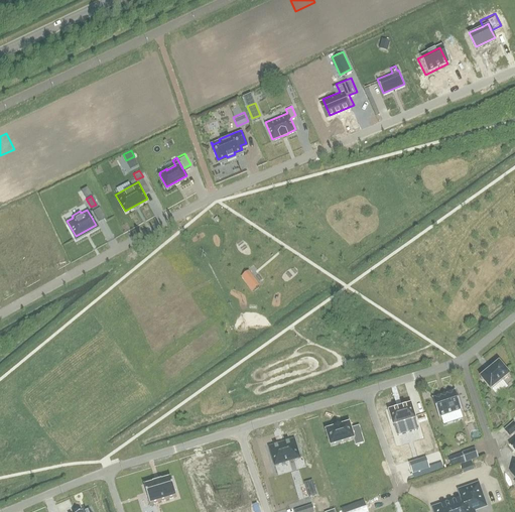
[(252,273),(244,278),(251,288),(259,282),(252,273)]
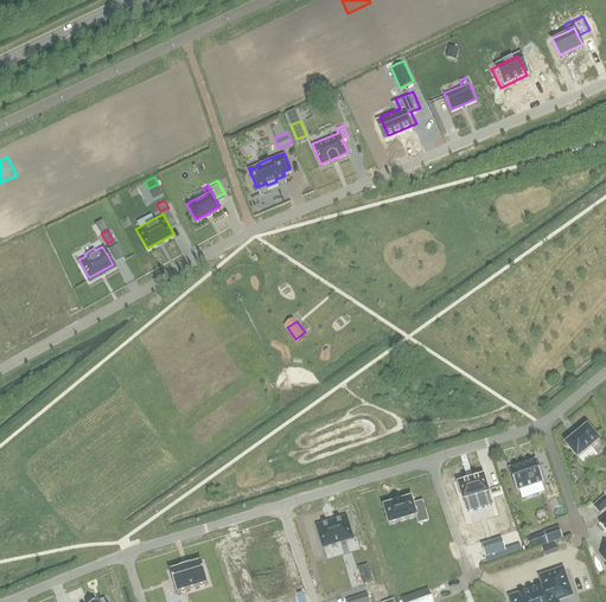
[(586,423),(565,441),(576,455),(578,455),(591,444),(599,437),(586,423)]
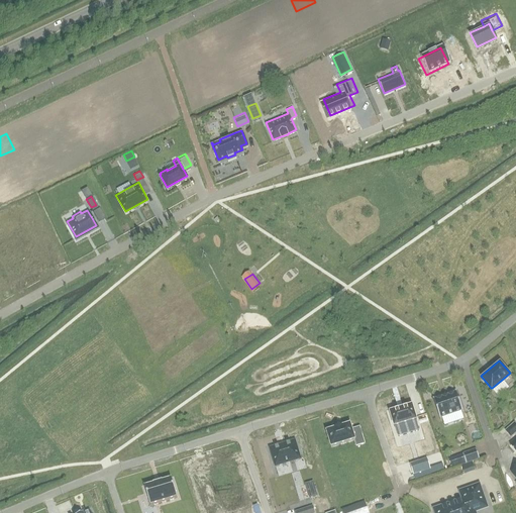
[(455,389),(432,397),(439,416),(441,415),(460,408),(461,408),(455,389)]
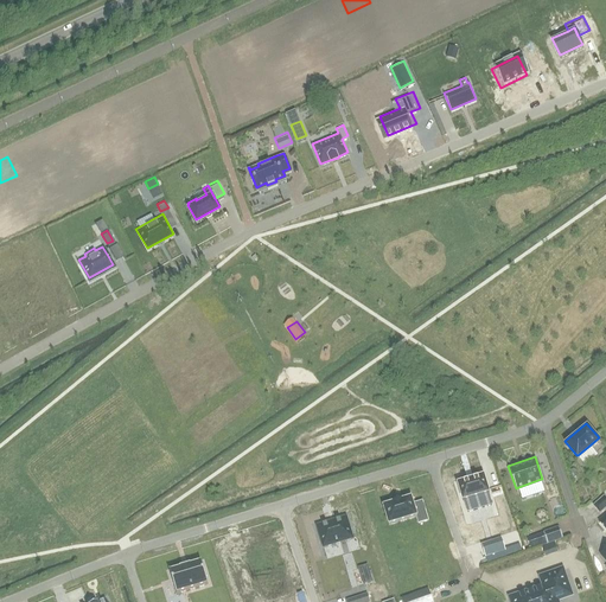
[(483,472),(457,480),(463,498),(463,497),(488,490),(489,490),(483,472)]
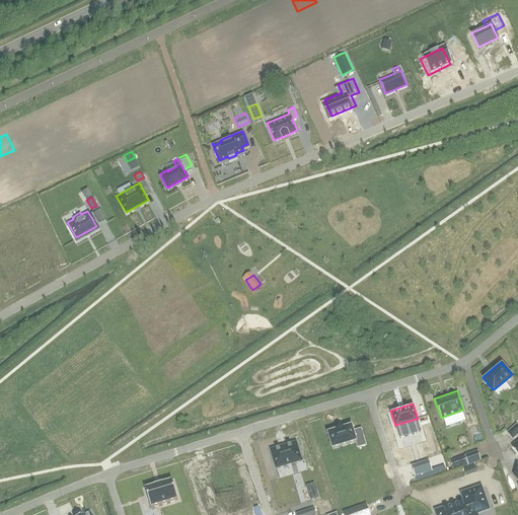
[(464,418),(462,410),(443,417),(445,424),(464,418)]
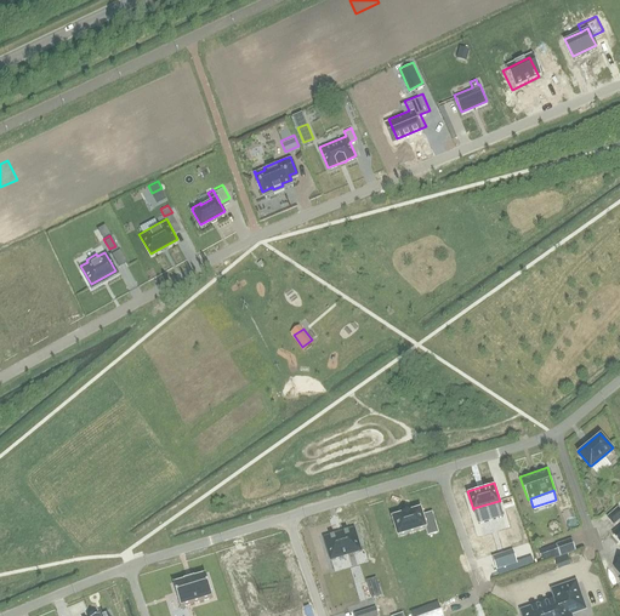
[(499,501),(473,508),(477,520),(502,512),(499,501)]
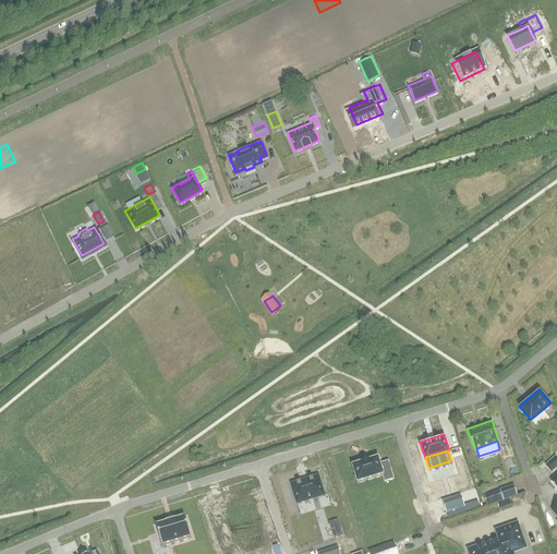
[(556,455),(555,454),(545,461),(551,468),(556,462),(556,455)]
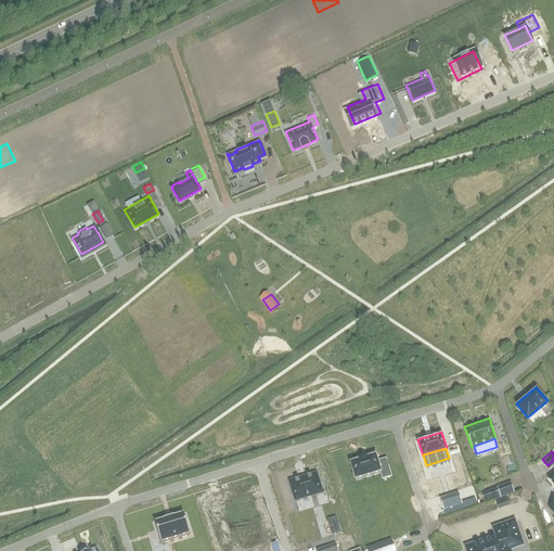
[(375,452),(349,460),(355,477),(379,470),(382,474),(390,472),(385,456),(377,458),(375,452)]
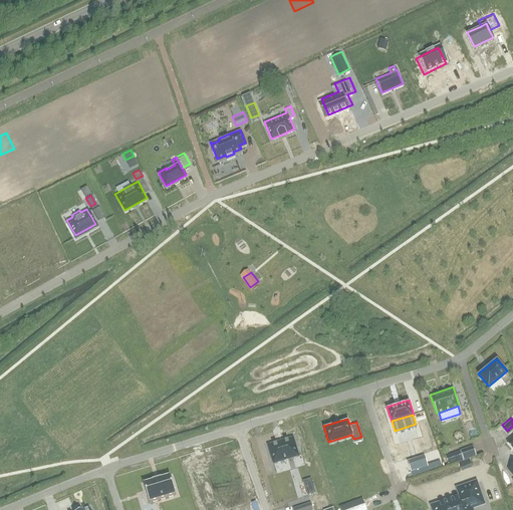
[(292,436),(268,443),(273,461),(297,454),(292,436)]
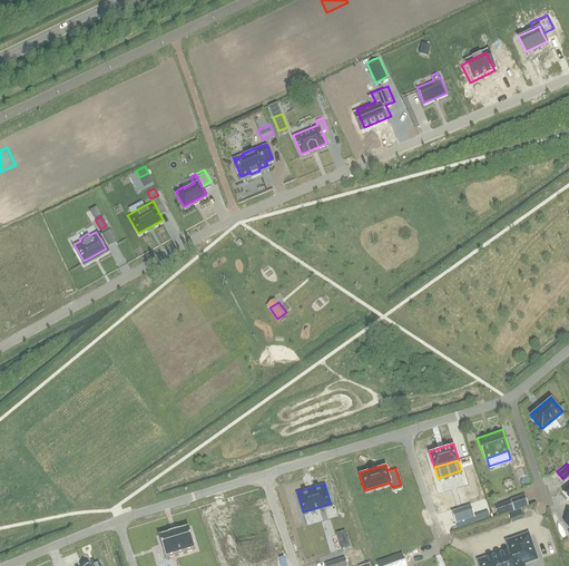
[(525,493),(509,497),(513,508),(528,503),(525,493)]
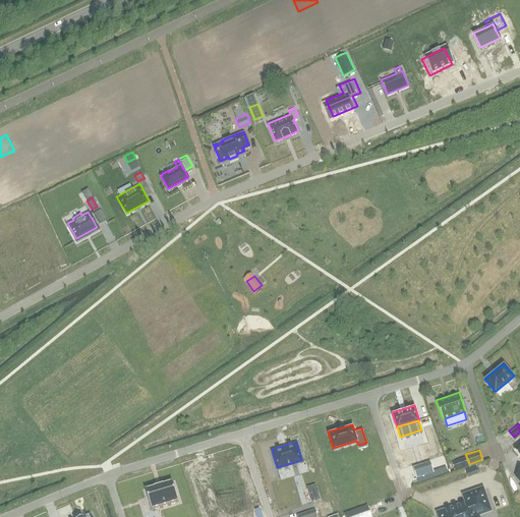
[(469,464),(465,454),(452,459),(455,469),(469,464)]
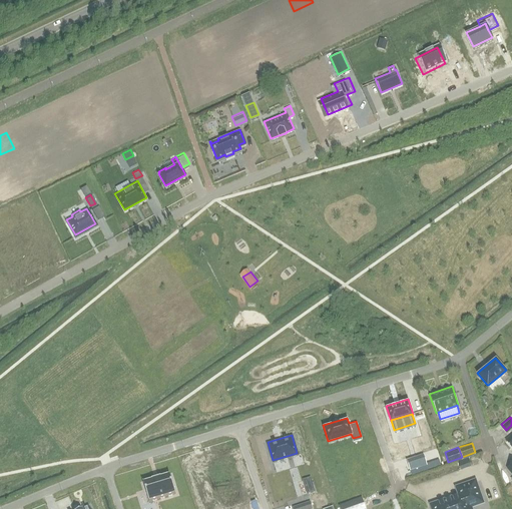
[(426,463),(426,461),(422,452),(406,458),(410,468),(426,463)]
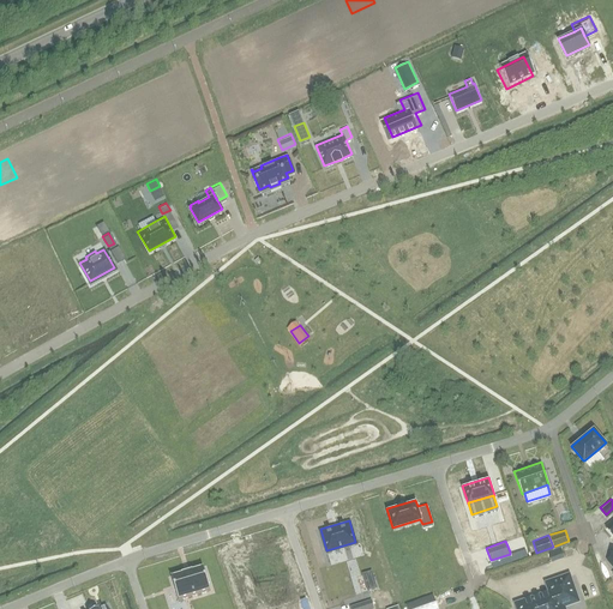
[(510,554),(491,560),(492,566),(527,554),(524,547),(510,552),(510,554)]
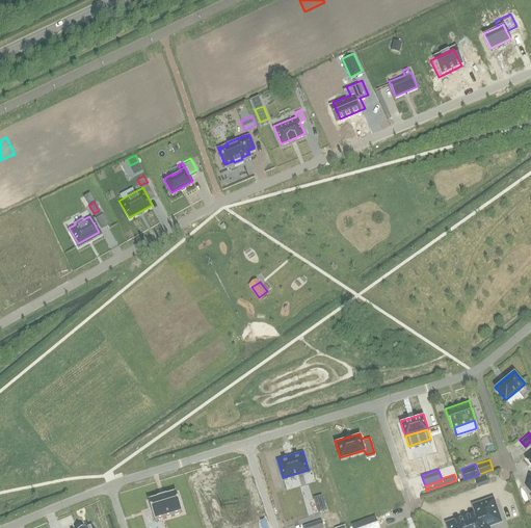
[(176,490),(148,499),(154,518),(182,508),(176,490)]
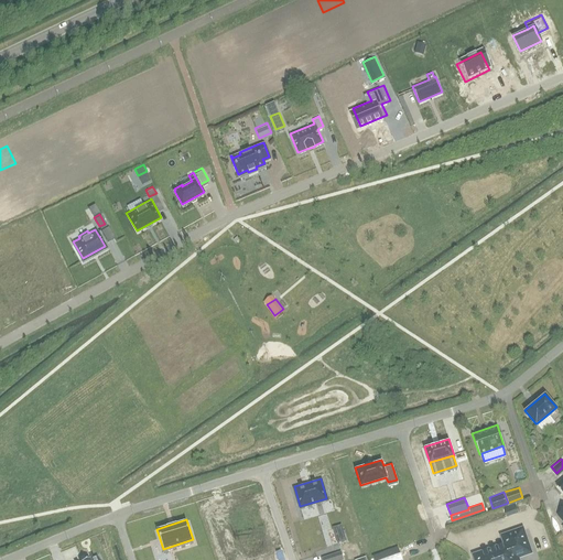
[(339,523),(333,525),(336,540),(344,538),(339,523)]
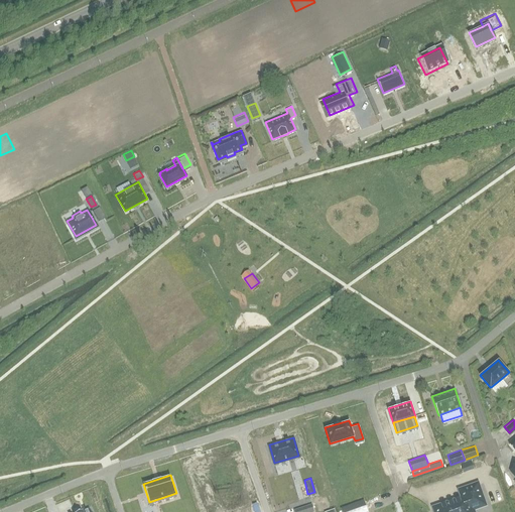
[(473,511),(472,507),(484,503),(477,482),(459,488),(462,497),(444,503),(444,502),(432,506),(434,511),(473,511)]
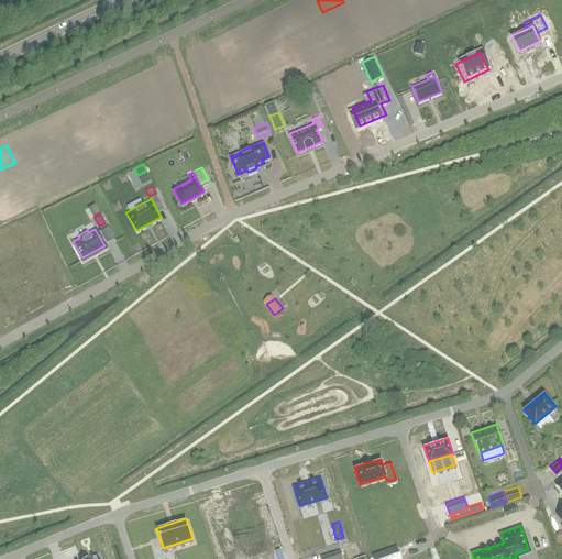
[(396,545),(372,552),(373,558),(389,558),(399,556),(396,545)]
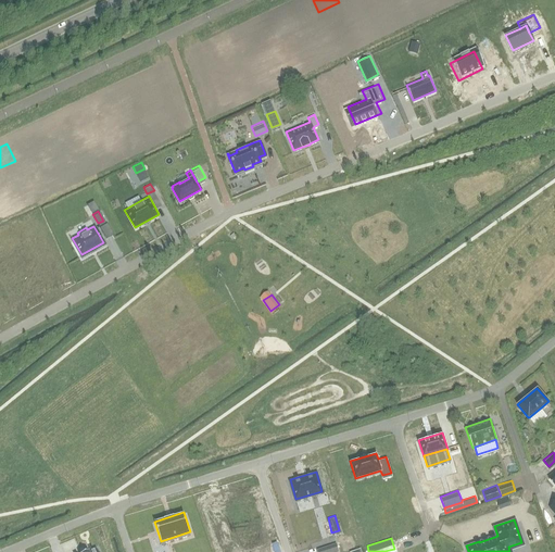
[(336,541),(317,548),(317,551),(330,551),(338,550),(336,541)]
